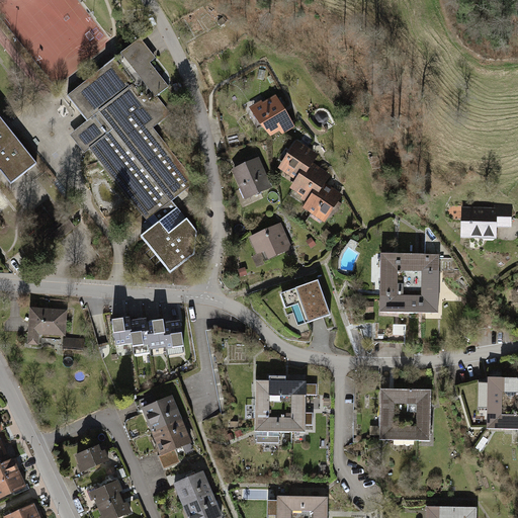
[(156,59),(140,39),(68,96),(88,121),(84,124),(98,142),(90,148),(148,221),(149,220),(172,200),(195,182),(153,128),(171,113),(157,96),(168,87),(150,63),(156,59)]
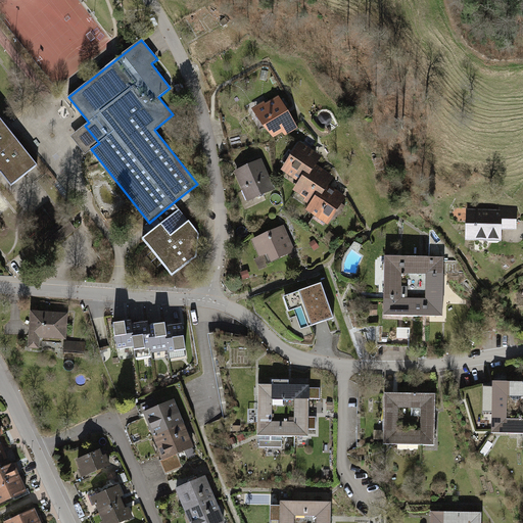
[(295,129),(278,99),(256,112),(264,125),(274,135),(282,131),(285,134),(295,129)]
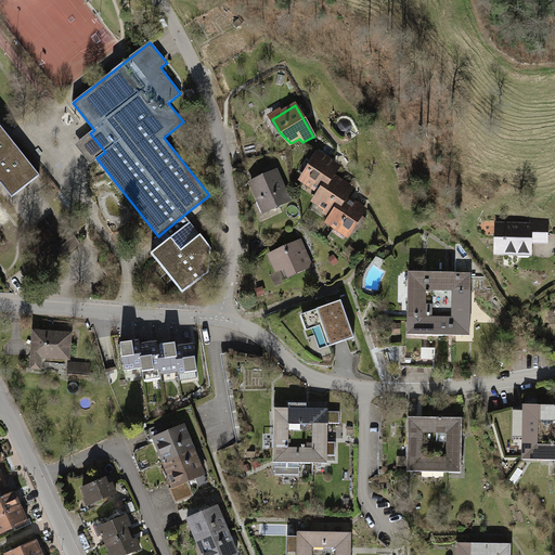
[(5,146),(0,139),(0,182),(12,197),(39,176),(12,141),(5,146)]
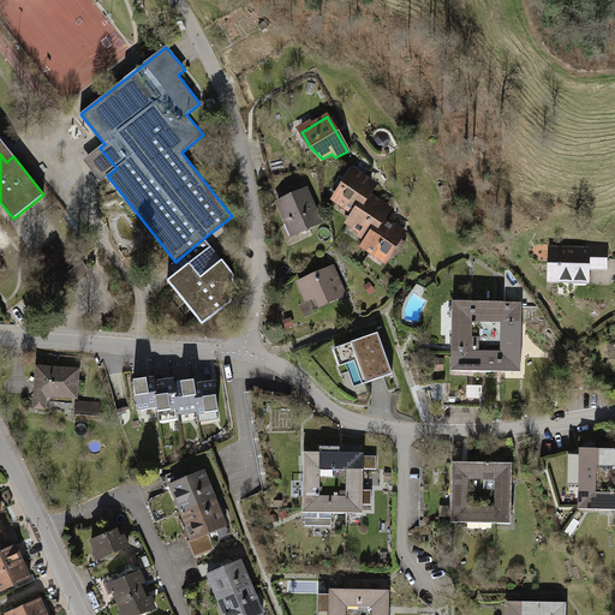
[(363,178),(354,172),(335,199),(356,213),(368,195),(371,190),(363,178)]
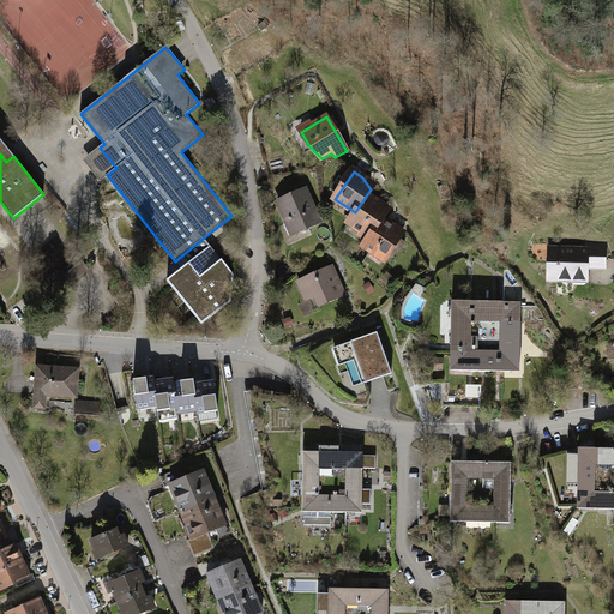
[(305,190),(278,202),(293,235),(320,222),(314,211),(317,209),(315,205),(314,204),(312,204),(305,190)]
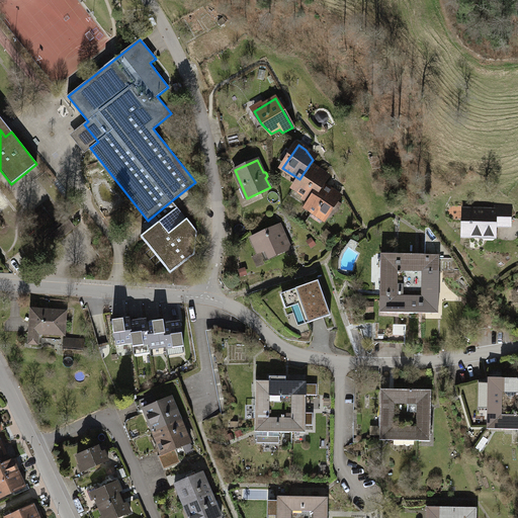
[(319,170),(310,164),(299,179),(293,188),(312,200),(322,184),(325,181),(319,170)]
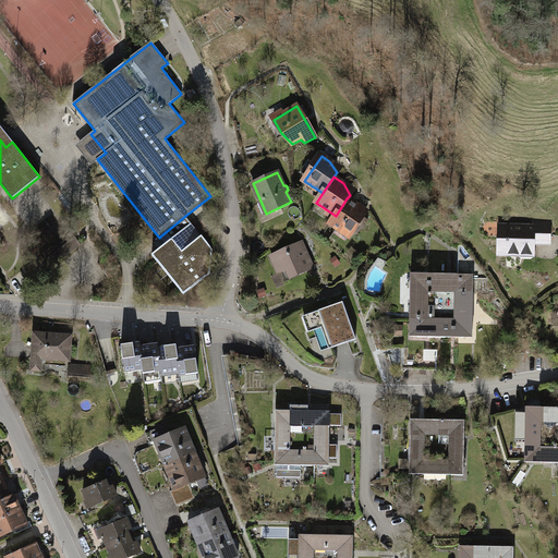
[(347,198),(336,216),(330,223),(349,237),(362,216),(355,204),(347,198)]
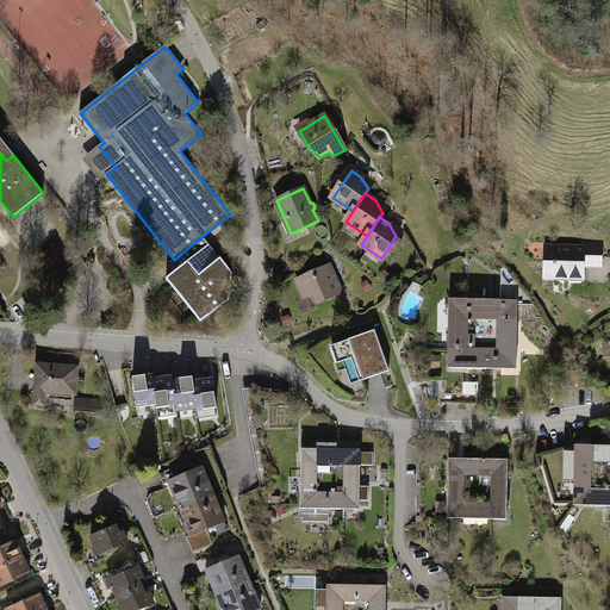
[(203,236),(175,259),(181,266),(166,279),(200,323),(229,299),(232,273),(234,272),(234,267),(226,266),(203,236)]
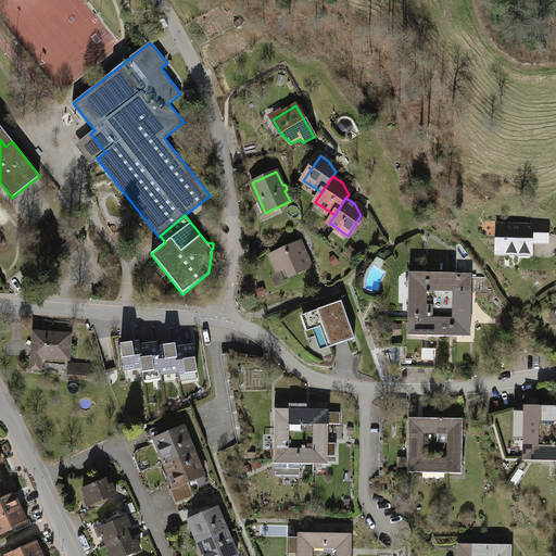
[(531,226),(496,225),(496,251),(504,251),(504,253),(532,253),(532,238),(548,239),(548,222),(532,222),(531,226)]
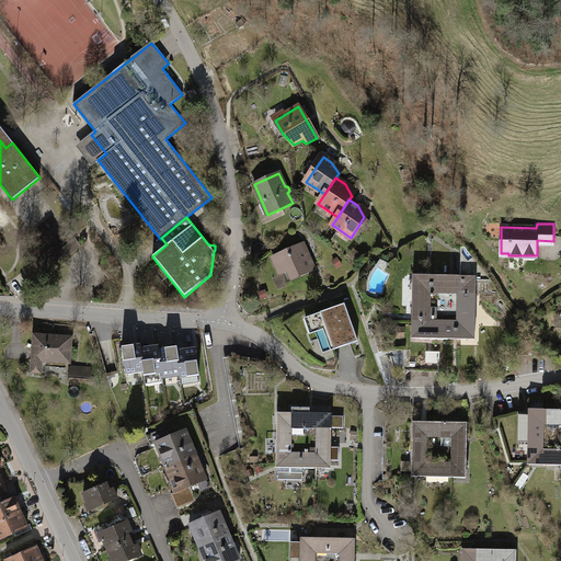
[(302,244),(273,258),(281,274),(287,271),(292,279),(313,270),(302,244)]
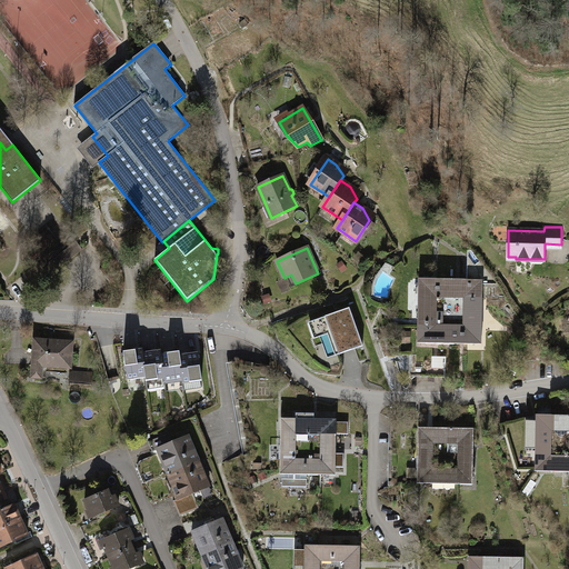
[(42,268),(39,263),(25,275),(32,285),(47,273),(42,268)]
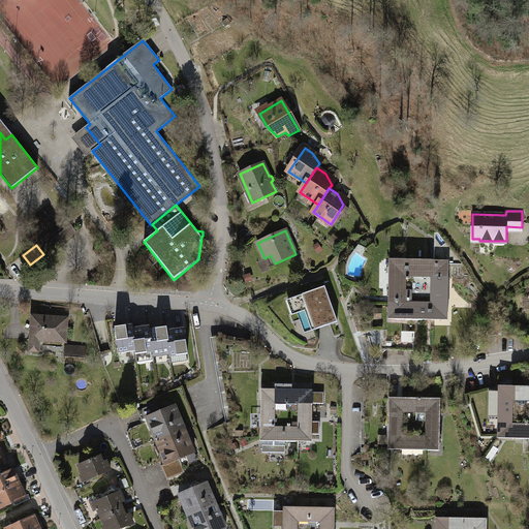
[(107,257),(98,246),(93,250),(102,261),(107,257)]
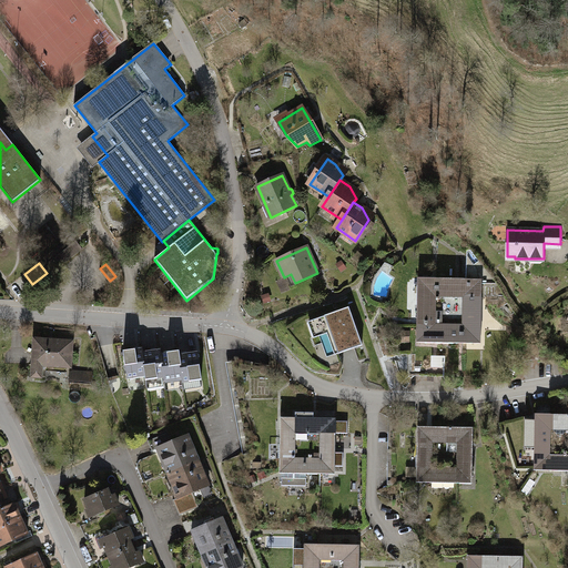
[(418,279),(417,325),(435,325),(435,297),(436,279),(418,279)]
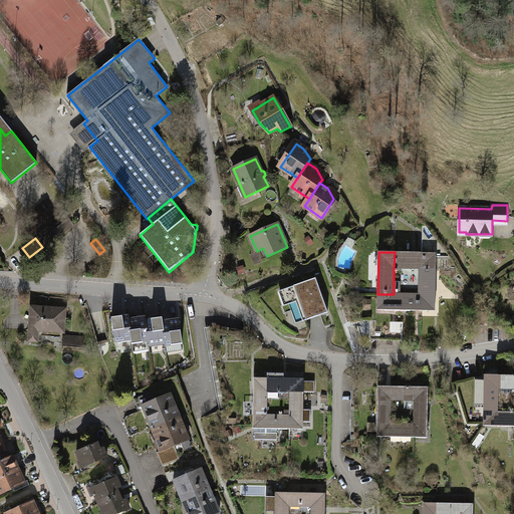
[(436,253),(395,252),(394,269),(420,269),(436,269),(436,253)]
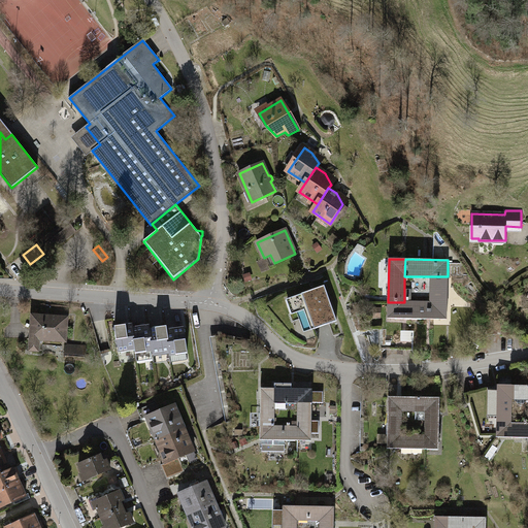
[(448,276),(431,276),(430,302),(430,319),(447,320),(448,276)]
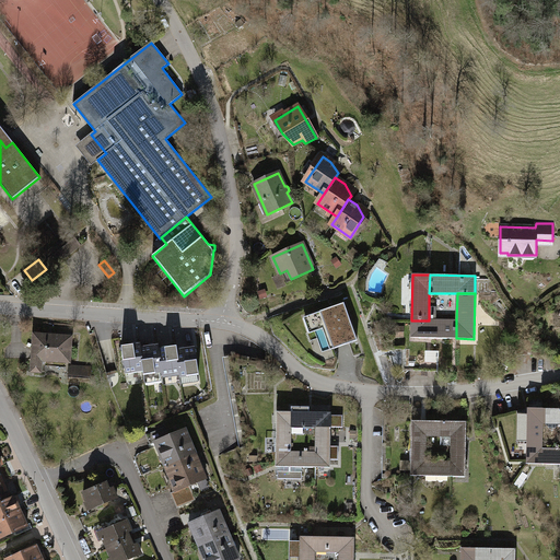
[(343,303),(313,314),(317,327),(325,324),(334,349),(357,340),(343,303)]
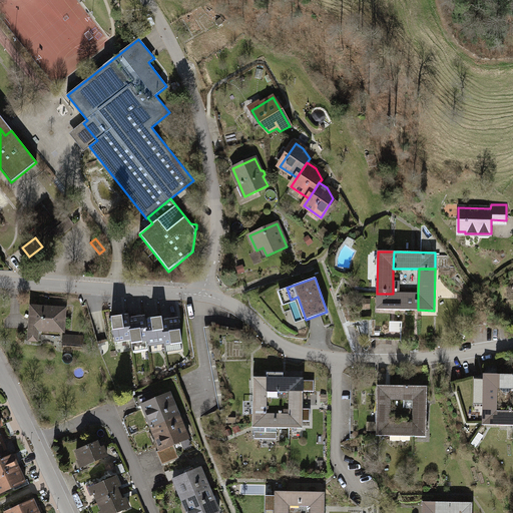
[(377,294),(377,310),(402,310),(418,310),(418,294),(393,294),(377,294)]
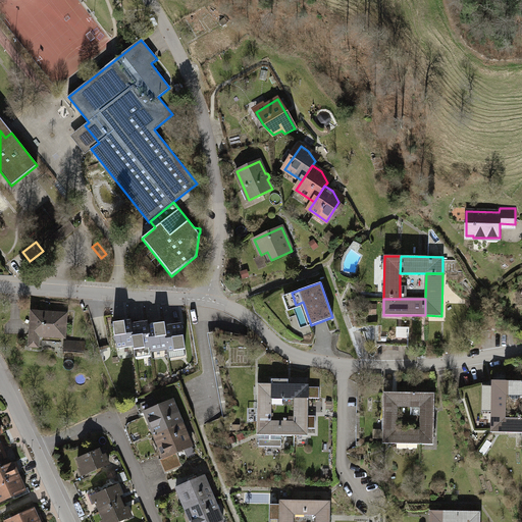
[(66,314),(32,312),(31,334),(64,337),(66,314)]
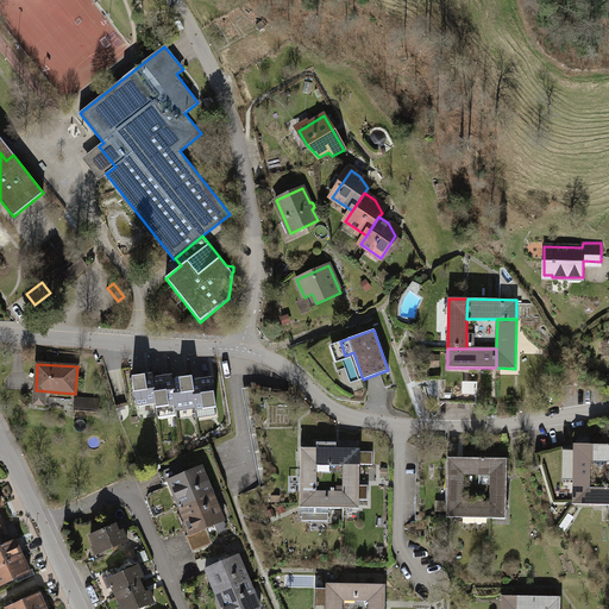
[(440,368),(439,395),(476,396),(477,368),(447,368),(440,368)]
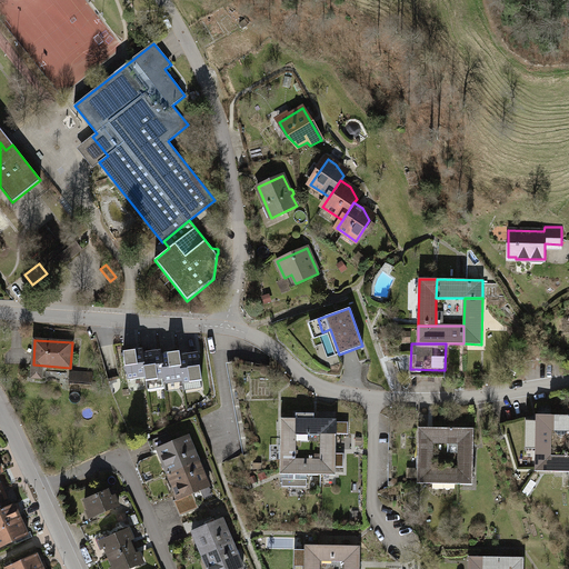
[(142,350),(123,352),(128,380),(146,377),(142,353),(142,350)]
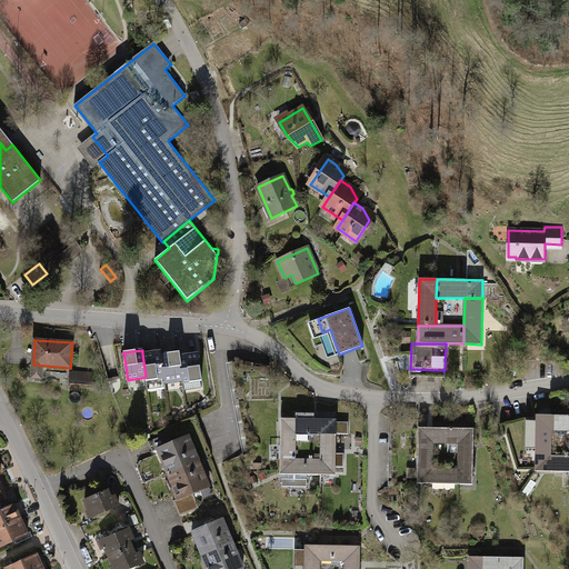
[(160,351),(142,353),(146,377),(146,381),(165,378),(161,355),(160,351)]
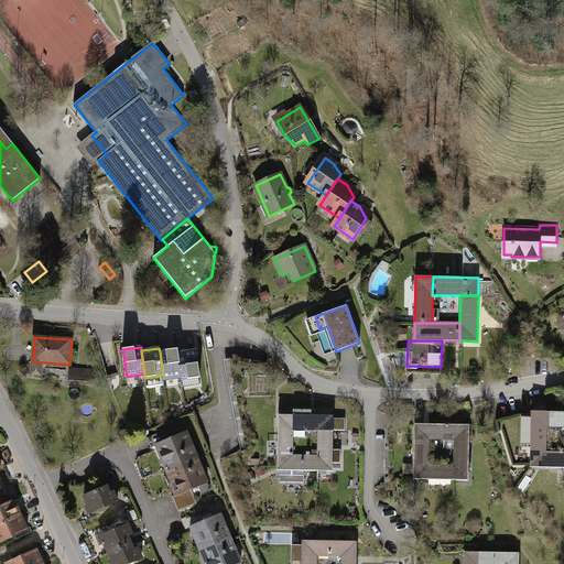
[(177,349),(160,351),(163,375),(163,379),(181,377),(177,353),(177,349)]
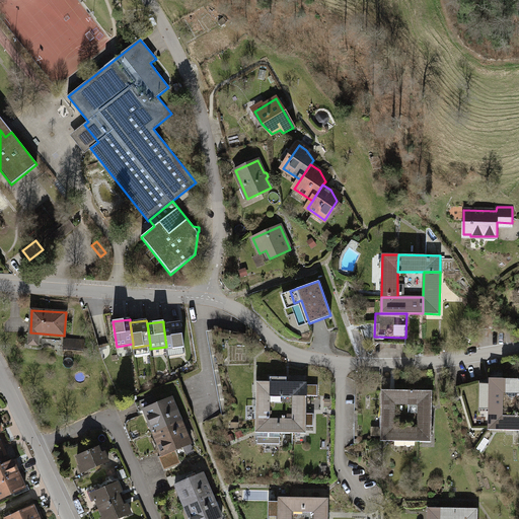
[(180,322),(163,324),(166,347),(167,350),(184,348),(180,322)]
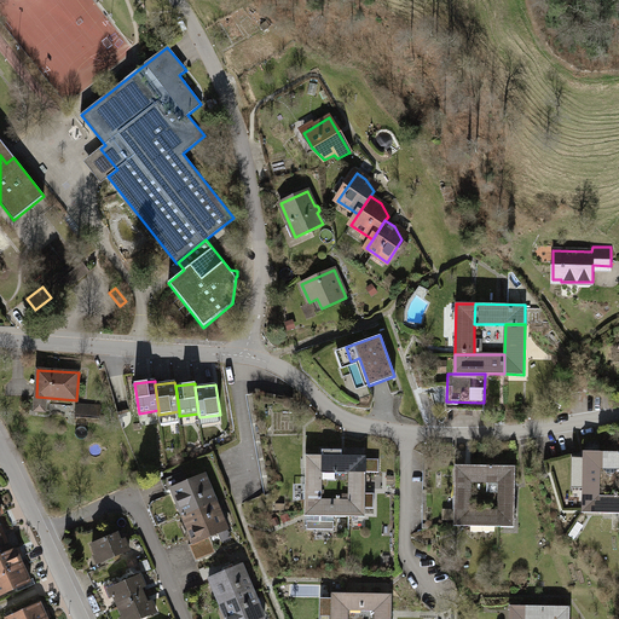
[(100,408),(76,405),(76,414),(99,416),(100,408)]
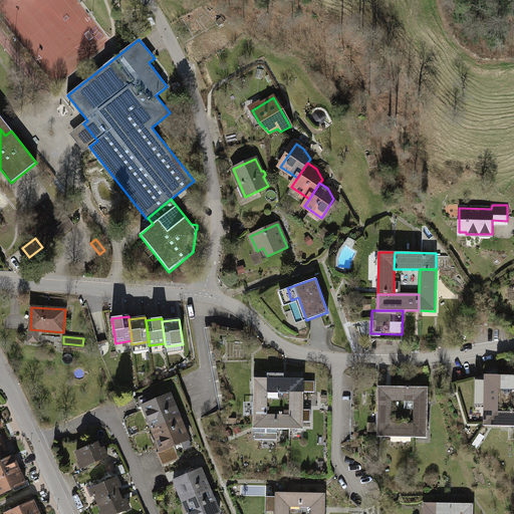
[(267,373),(267,378),(267,392),(290,393),(303,393),(314,393),(314,381),(304,381),(304,378),(283,378),(284,373),(267,373)]
